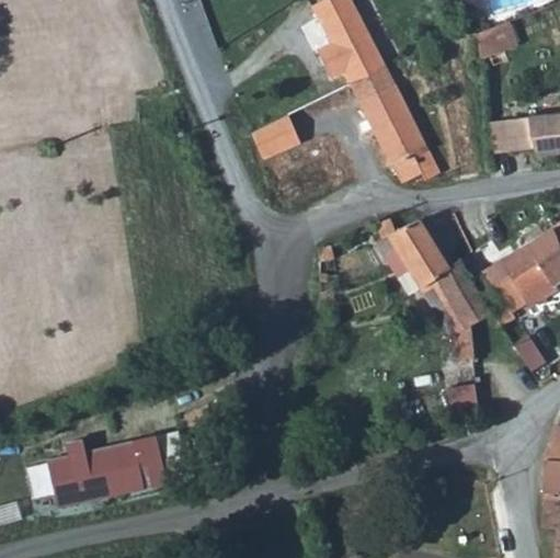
[(351,86),(386,66),(351,0),(327,0),(310,8),(327,45),(318,49),(333,77),(344,72),(351,86)]
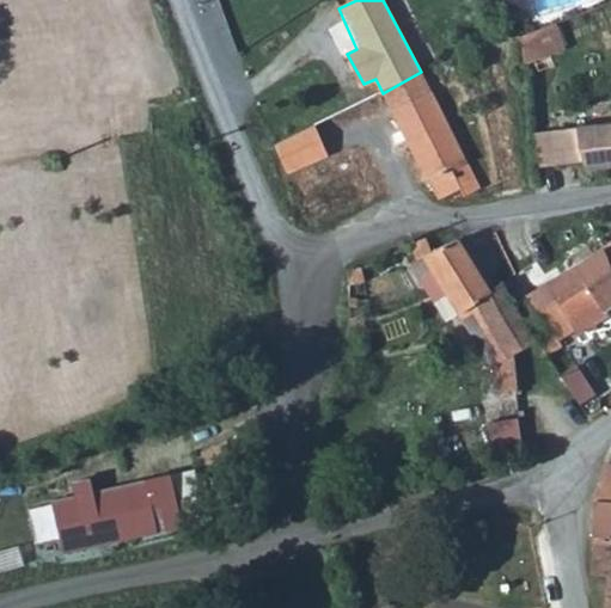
[(523,36),(525,63),(563,48),(553,24),(523,36)]
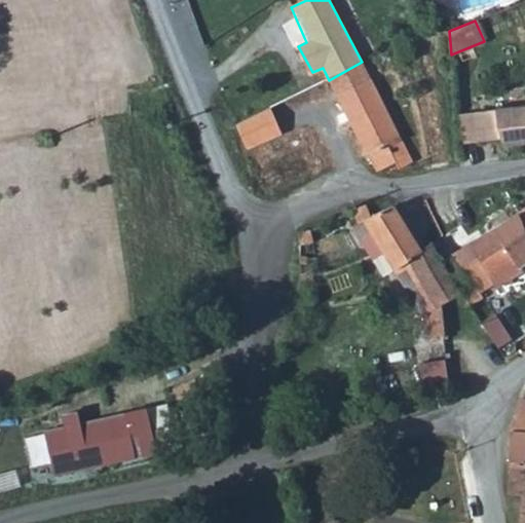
[(401,170),(414,163),(362,62),(329,80),(368,149),(379,170),(395,161),(401,170)]
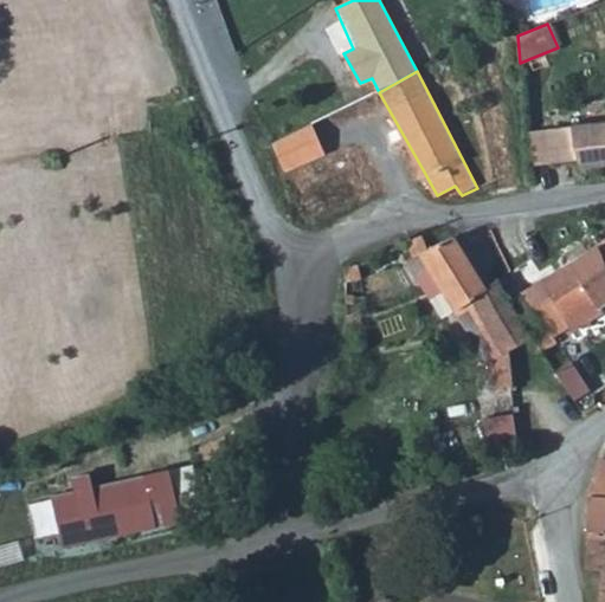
[(604,120),(548,131),(553,161),(575,156),(580,170),(604,164),(604,120)]
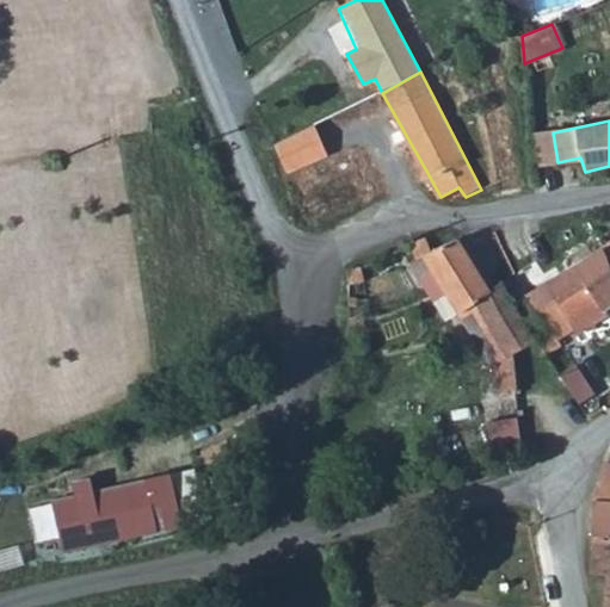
[(312,124),(273,142),(287,171),(325,154),(312,124)]
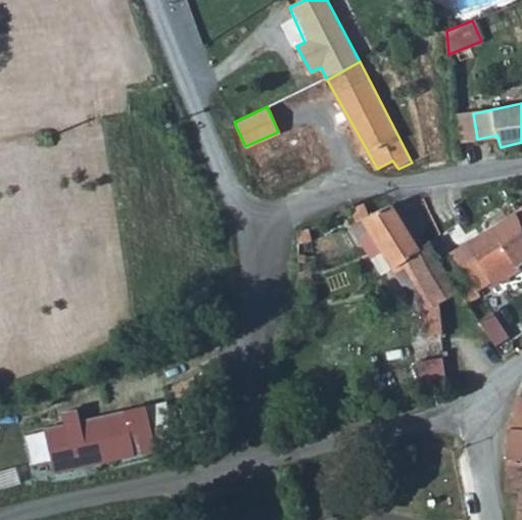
[(452,119),(453,143),(477,139),(473,113),(452,119)]
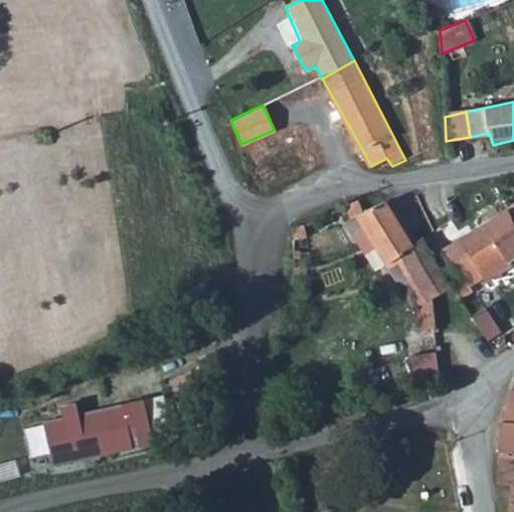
[(356,199),(345,204),(354,218),(346,224),(376,272),(387,266),(414,311),(432,301),(401,250),(412,242),(387,202),(363,211),(356,199)]
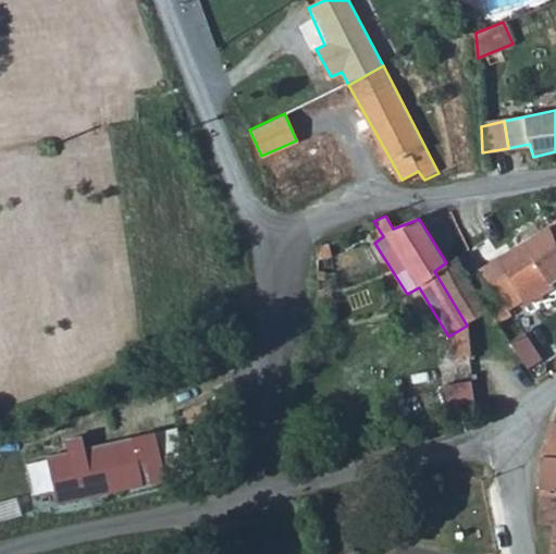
[(555,239),(548,225),(499,255),(482,266),(504,302),(489,312),(496,324),(554,288),(554,283),(555,283),(555,239)]
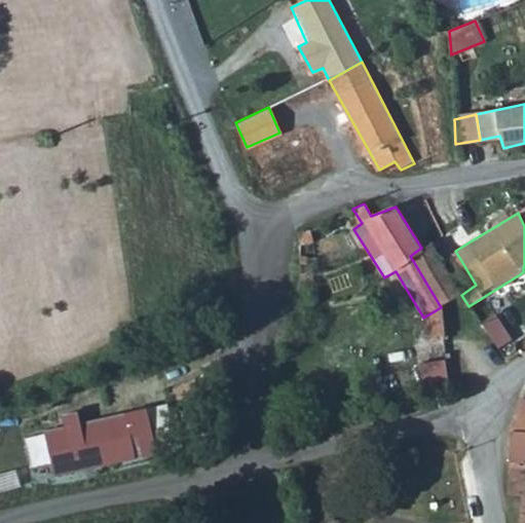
[(459,224),(440,236),(432,241),(443,257),(455,251),(472,240),(459,224)]
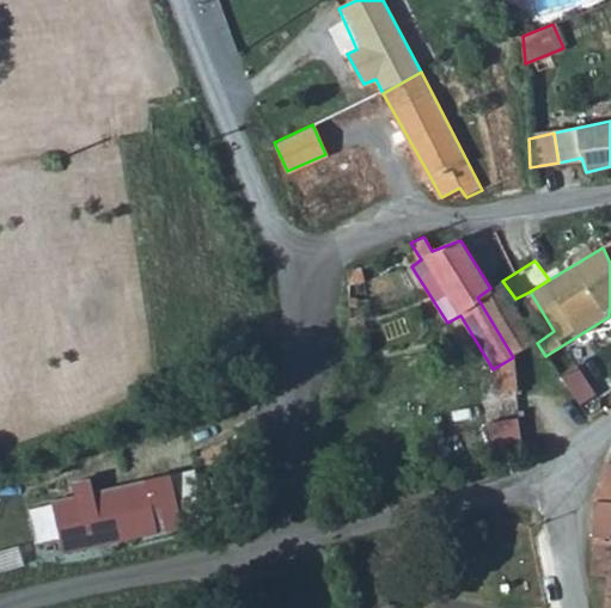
[(477,298),(513,357),(518,355),(537,343),(554,331),(530,292),(515,299),(502,281),(490,288),(477,298)]
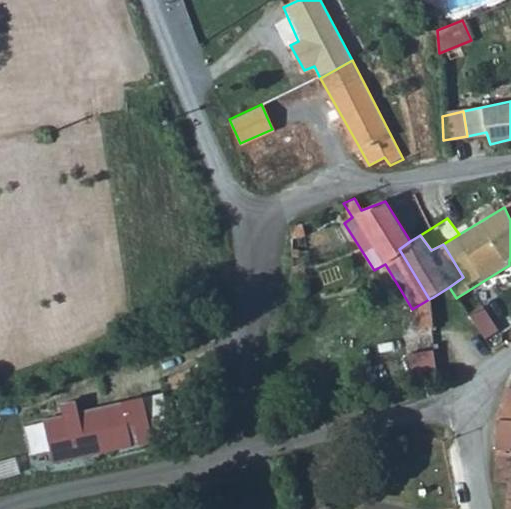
[(510,387),(507,386),(497,416),(495,480),(508,482),(507,508),(510,508),(510,387)]
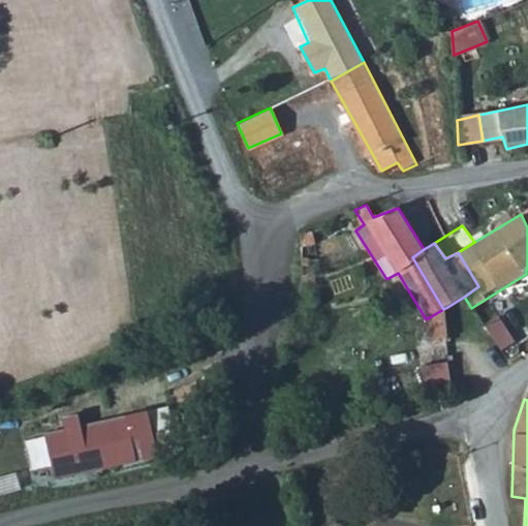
[(127,420),(138,459),(138,462),(166,454),(166,437),(157,437),(149,412),(127,420)]
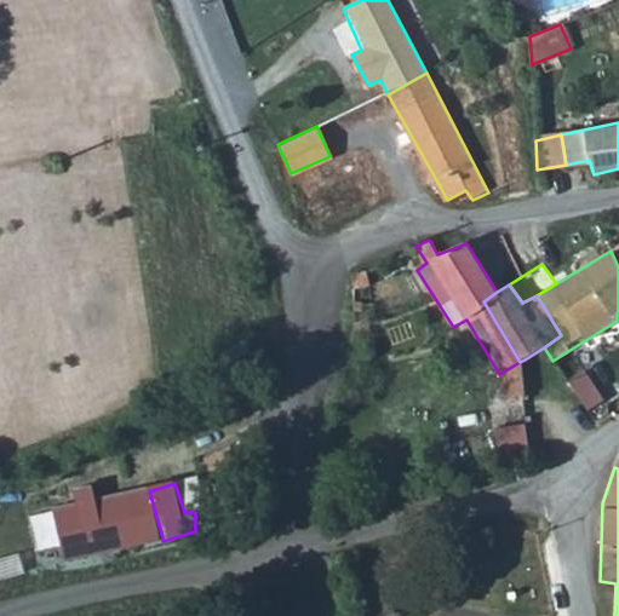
[(73,563),(162,537),(149,491),(101,505),(102,513),(66,524),(73,563)]
